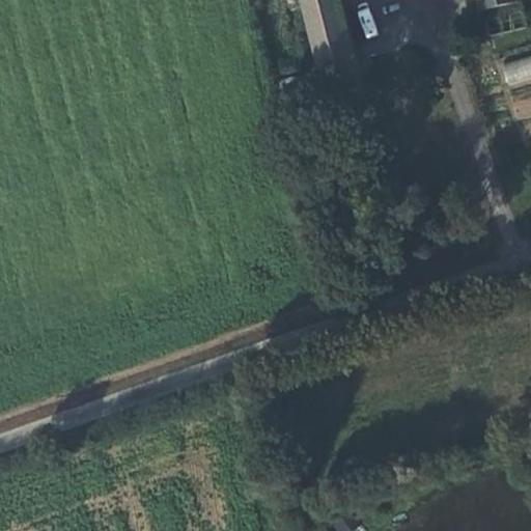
[(356,86),(337,0),(301,0),(323,93),(356,86)]
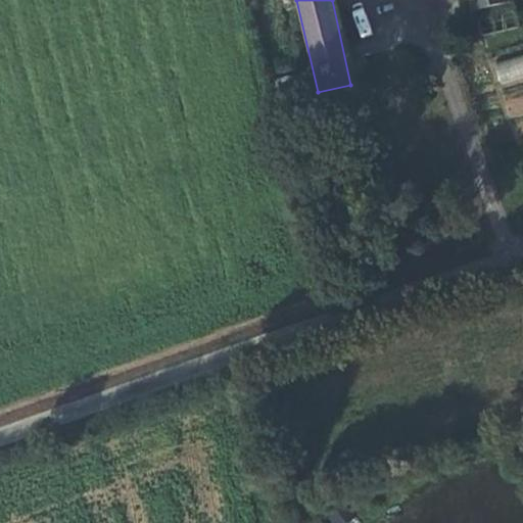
[(518,22),(513,0),(500,0),(472,6),(477,32),(518,22)]
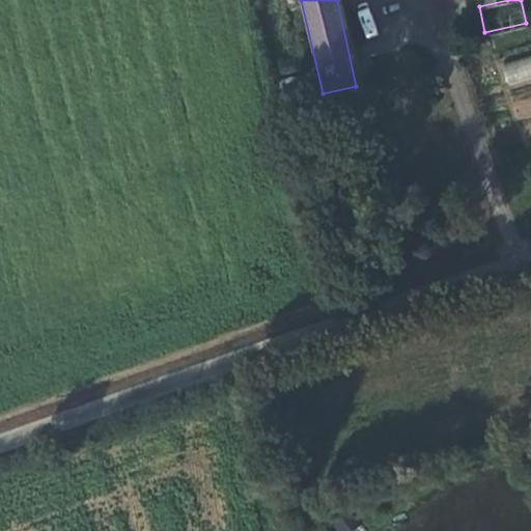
[(367,7),(356,11),(365,36),(376,32),(367,7)]
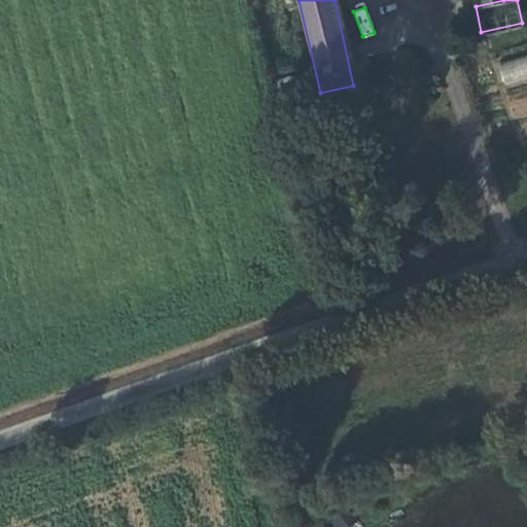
[(526,55),(498,64),(504,85),(526,78),(526,55)]
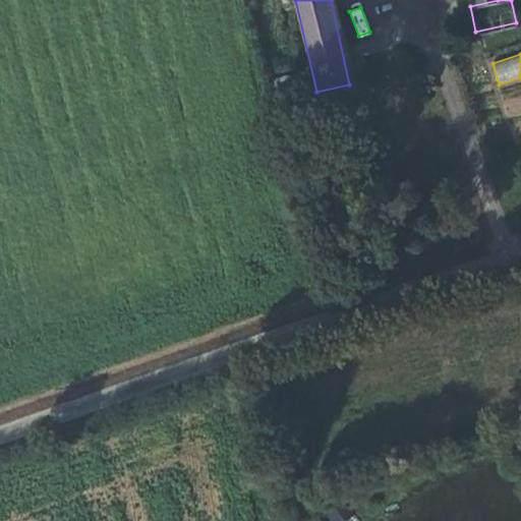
[(520,94),(505,96),(506,113),(520,111),(520,94)]
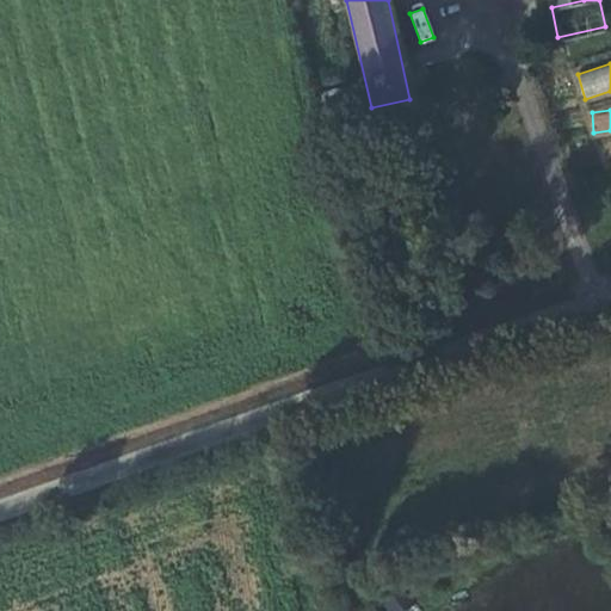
All buildings are outlined.
